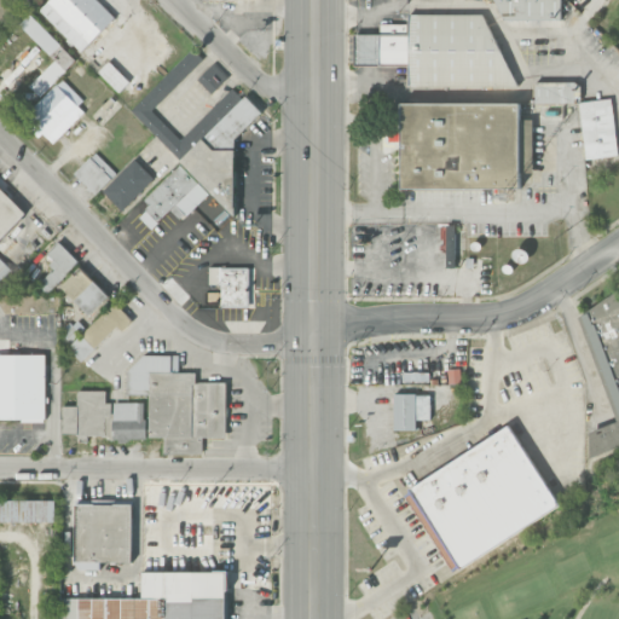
[(48,0),(40,10),(81,52),(115,18),(97,0),(48,0)]
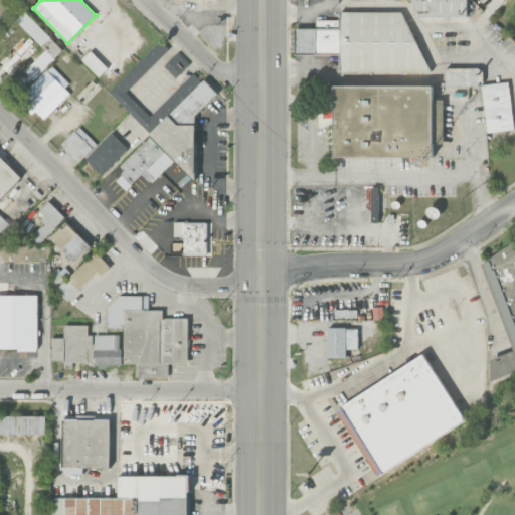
[(467,0),(415,0),(415,17),(467,17),(467,0)]
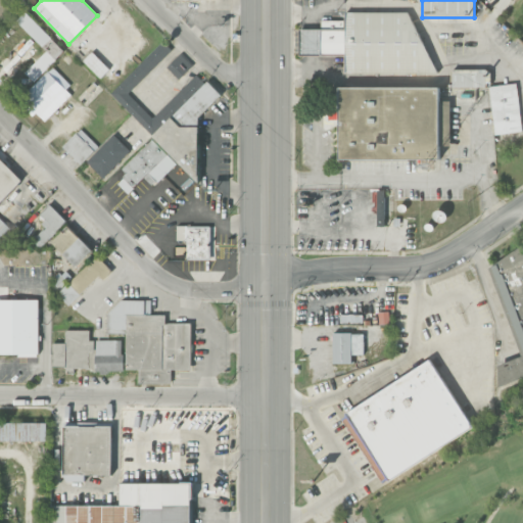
[(47,50),(26,74),(35,82),(64,50),(25,12),(16,21),(47,50)]
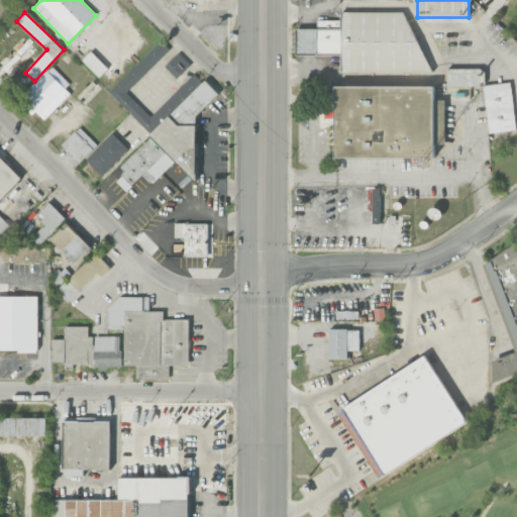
[(296,28),(296,55),(337,55),(341,54),(341,70),(342,73),(403,73),(404,73),(429,73),(430,72),(406,12),(340,12),(340,20),(317,20),(317,28),(296,28)]
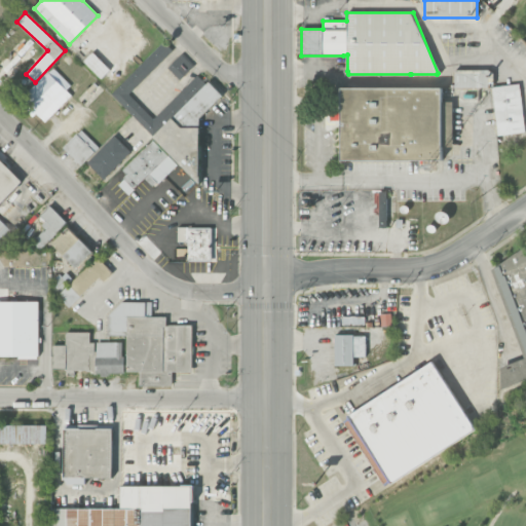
[(111,95),(148,132),(159,132),(153,138),(154,140),(125,167),(125,178),(118,184),(126,192),(132,192),(149,175),(158,184),(172,171),(177,176),(184,168),(194,180),(201,180),(201,165),(200,166),(199,118),(223,96),(208,81),(205,83),(197,75),(153,119),(128,94),(174,50),(164,41),(111,95)]
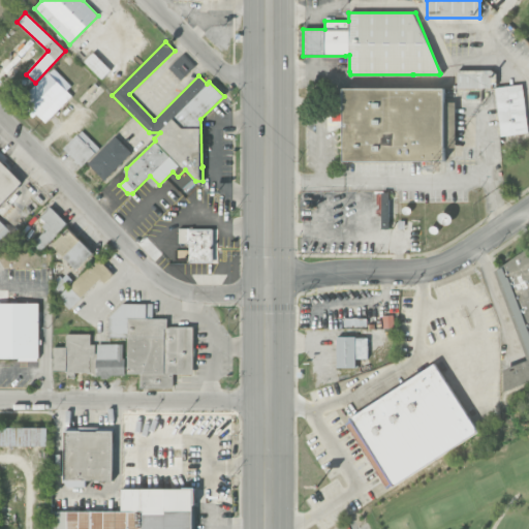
[(111,69),(93,53),(84,62),(102,79),(111,69)]
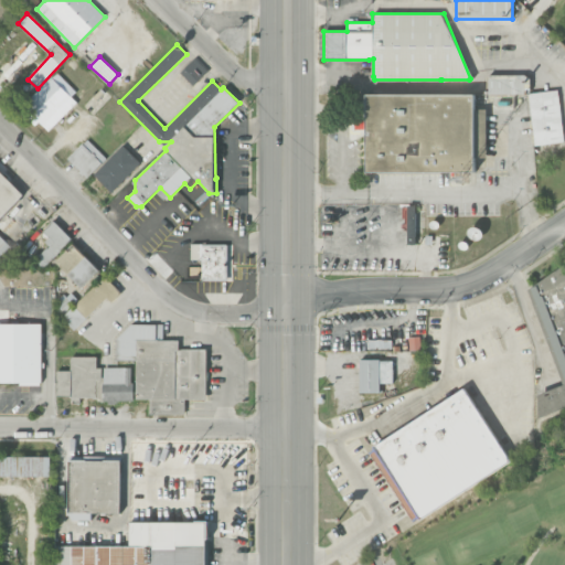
[(180,73),(193,86),(209,71),(194,57),(180,73)]
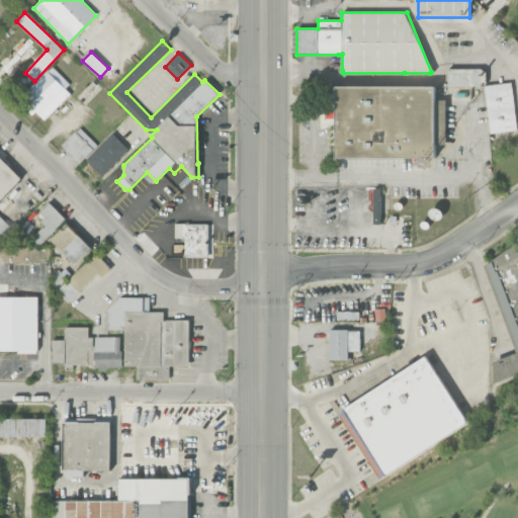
[(44,120),(74,92),(52,67),(21,96),(44,120)]
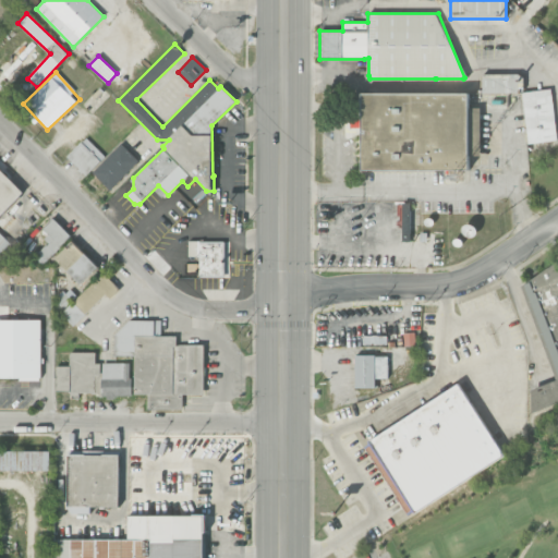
[(522,74),(483,74),(483,93),(522,93),(522,74)]
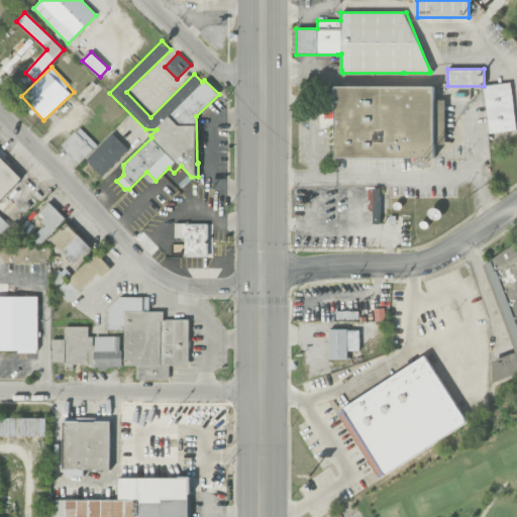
[(484,86),(489,133),(516,130),(511,83),(484,86)]
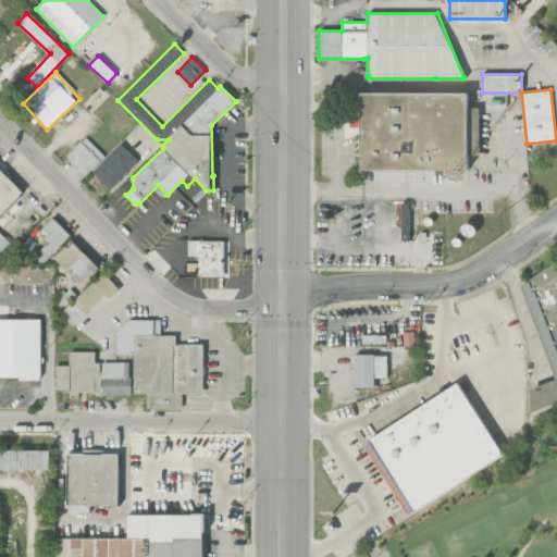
[(361,171),(468,170),(468,155),(480,155),(479,108),(469,108),(468,93),(361,94),(361,171)]
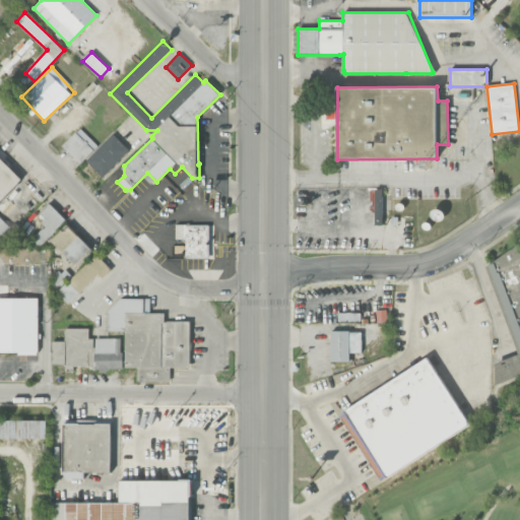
[(81,164),(99,145),(79,128),(62,146),(81,164)]
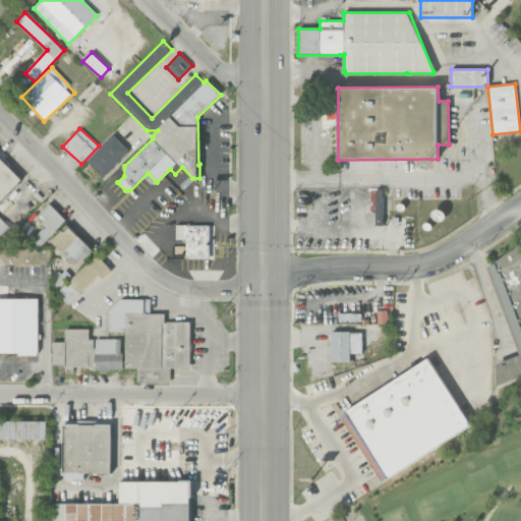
[(130,151),(113,133),(87,162),(104,178),(130,151)]
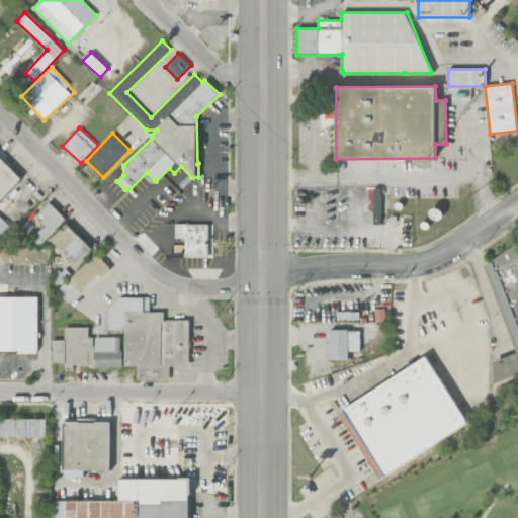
[(0,235),(9,226),(0,216),(0,200),(22,178),(0,156),(0,235)]
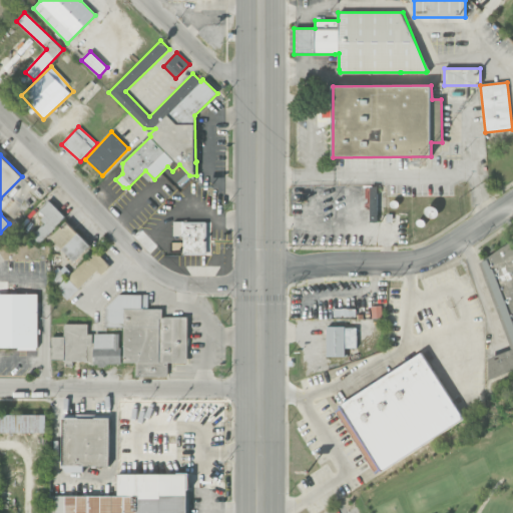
[(37,211),(46,221),(31,234),(38,242),(65,217),(49,200),(37,211)]
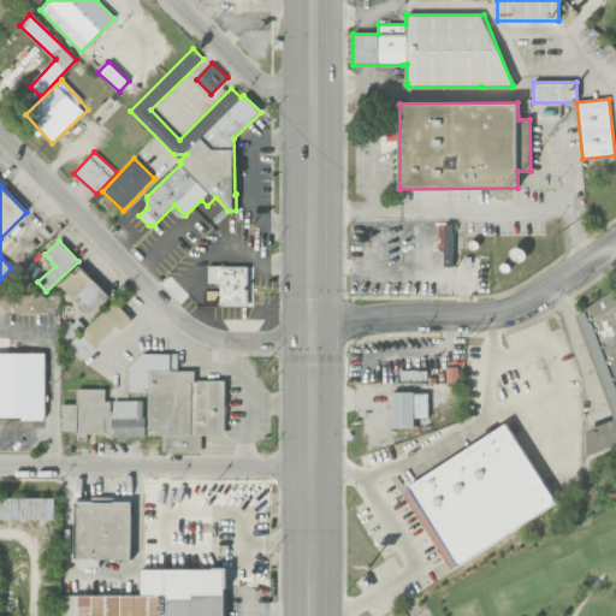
[(60,285),(88,314),(108,295),(80,266),(60,285)]
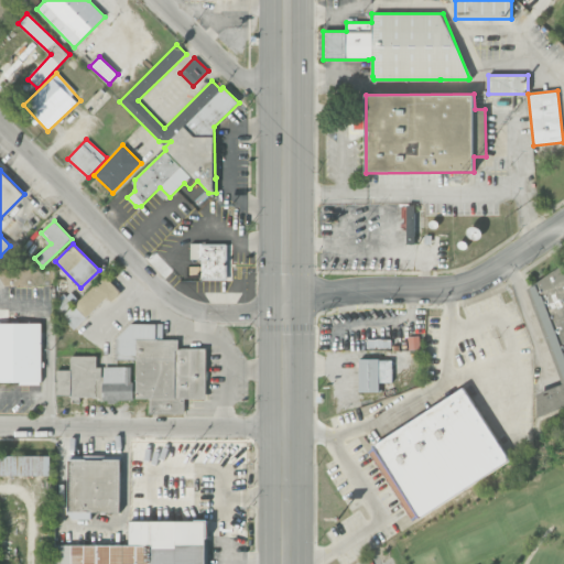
[(202,280),(227,280),(228,243),(191,243),(191,260),(202,260),(202,280)]
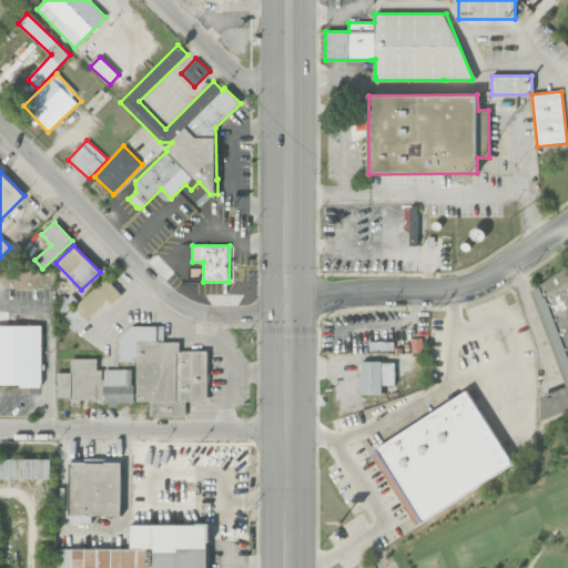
[(566,388),(538,397),(545,418),(567,409),(567,272),(533,284),(566,388)]
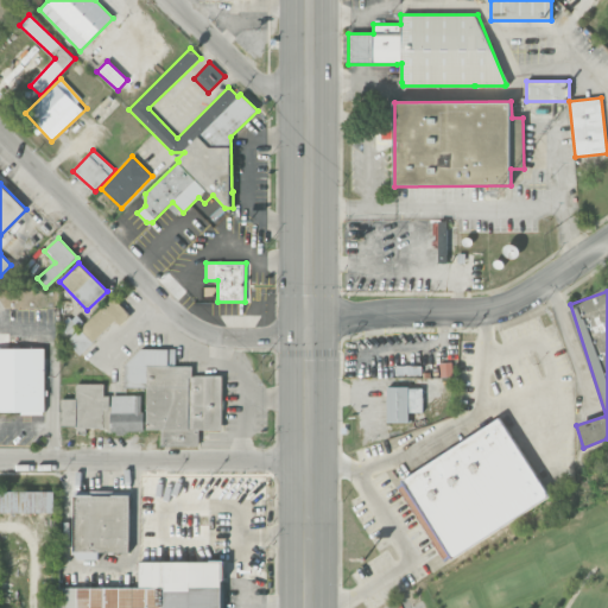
[(115,322),(119,325),(130,316),(113,297),(67,341),(80,355),(115,322)]
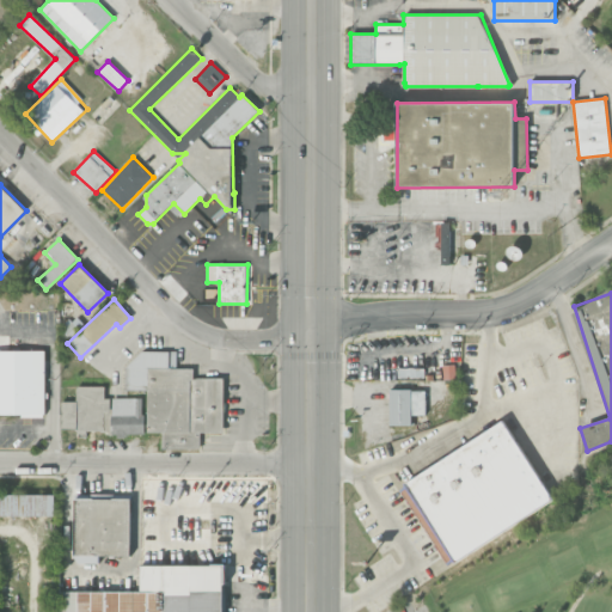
[(0,414),(44,415),(46,350),(0,349),(0,414)]
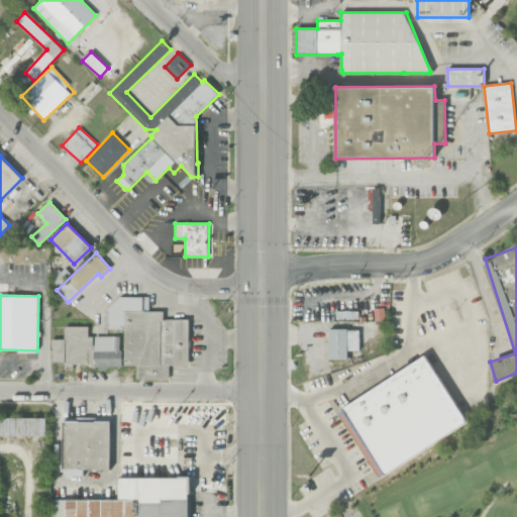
[(190,320),(165,320),(165,311),(149,311),(149,297),(117,297),(117,307),(106,307),(106,329),(124,329),(124,366),(137,366),(137,380),(170,380),(170,367),(190,367),(190,320)]
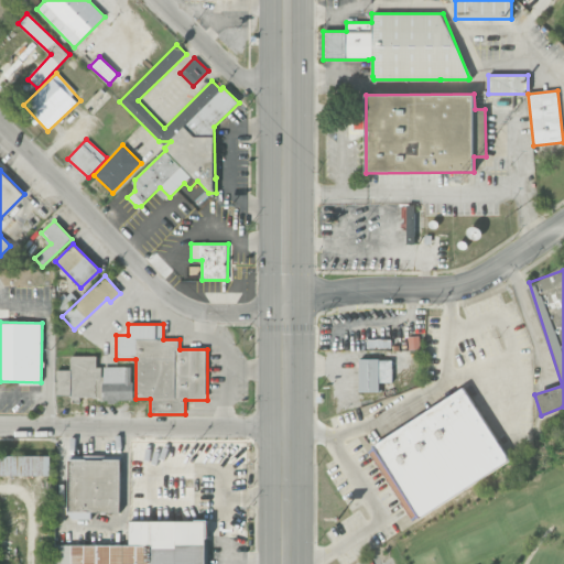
[(132,367),(102,367),(102,368),(96,367),(97,356),(71,356),(71,370),(57,370),(56,398),(132,399),(132,367)]
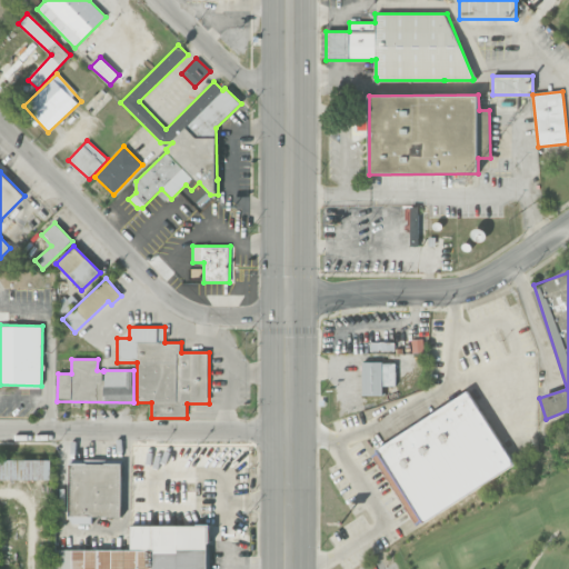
[(382,396),(382,386),(396,386),(396,362),(362,362),(362,396),(382,396)]
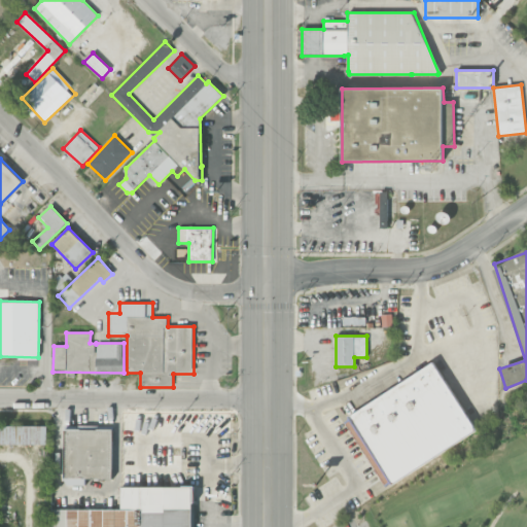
[(477,433),(435,363),(344,417),(385,487),(477,433)]
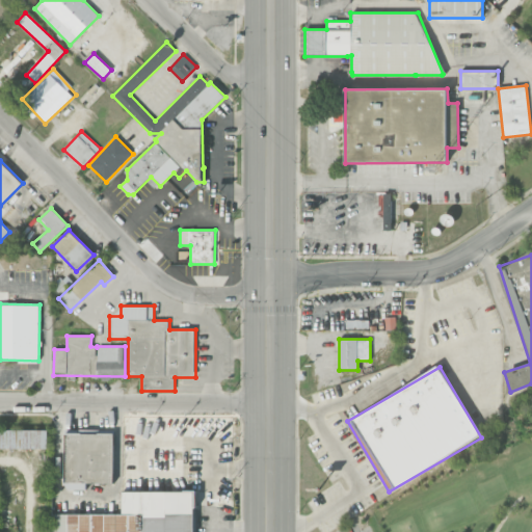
[(0,448),(48,449),(48,430),(0,429),(0,448)]
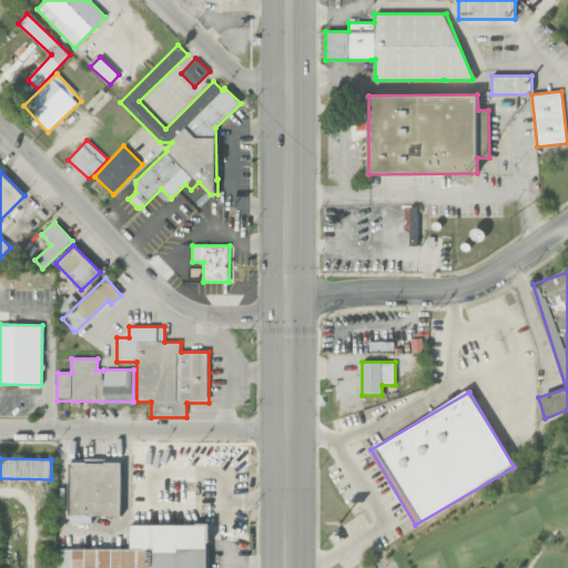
[(69,515),(121,516),(122,464),(70,463),(69,515)]
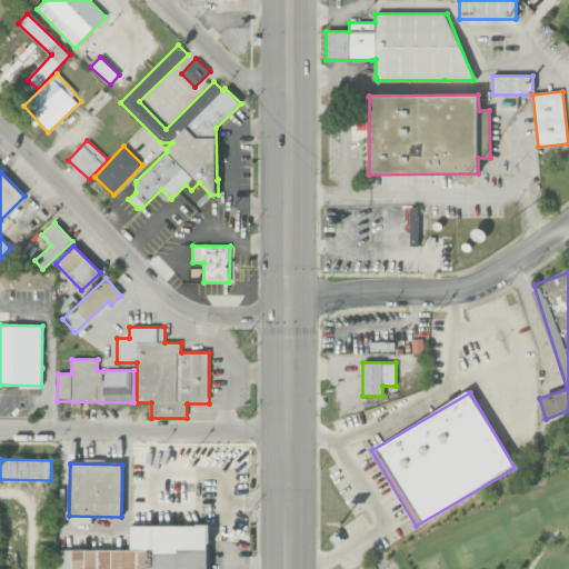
[(71,516),(71,523),(92,525),(92,517),(71,516)]
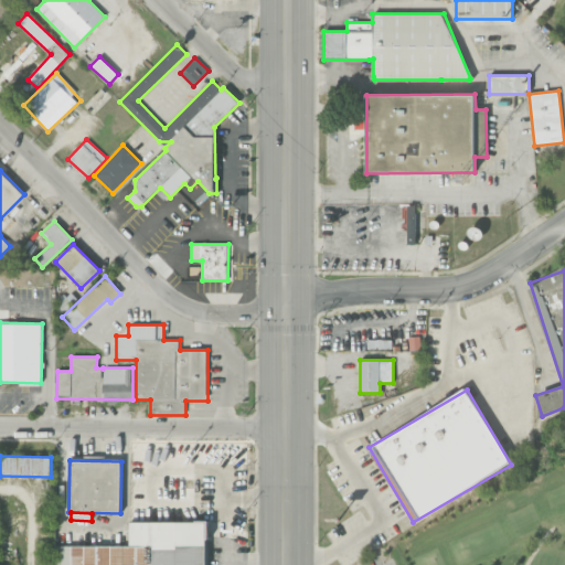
[(56,546),(55,564),(205,564),(206,522),(130,522),(130,546),(56,546)]
